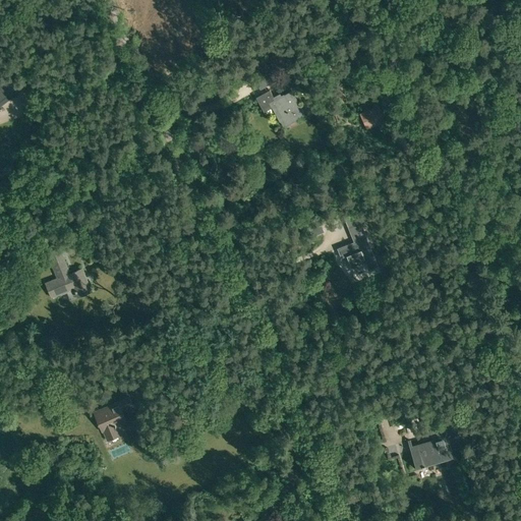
[(0,80),(0,105),(21,90),(9,74),(0,80)]
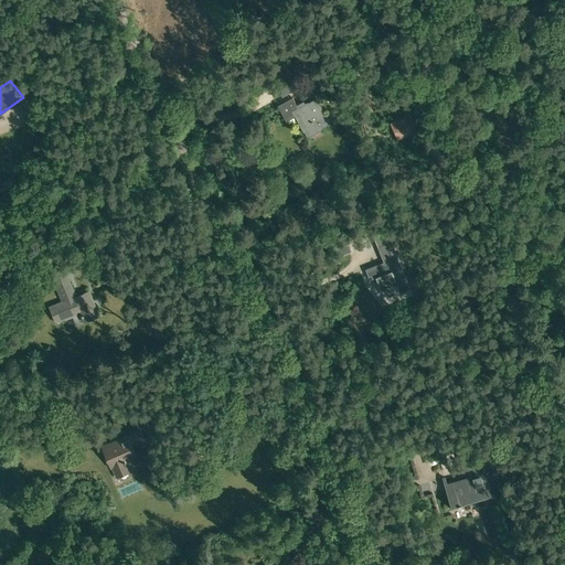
[(296,115),(307,136),(330,124),(316,98),(305,104),(304,102),(297,105),(292,97),(277,105),(286,120),(296,115)]
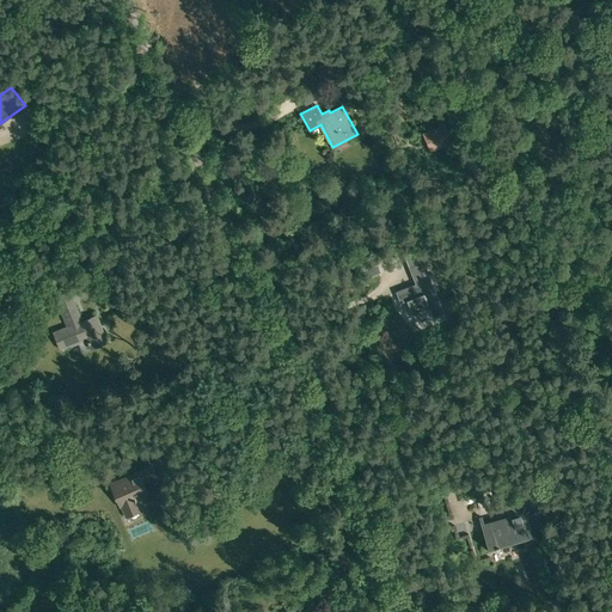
[(440,111),(439,108),(427,114),(432,123),(434,122),(432,115),(440,111)]
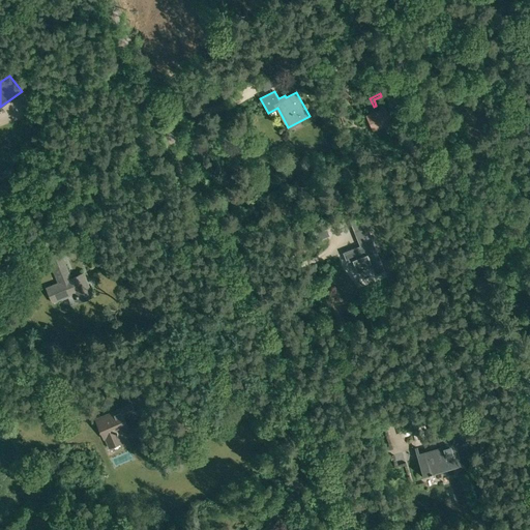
[(365,115),(373,131),(392,123),(385,107),(365,115)]
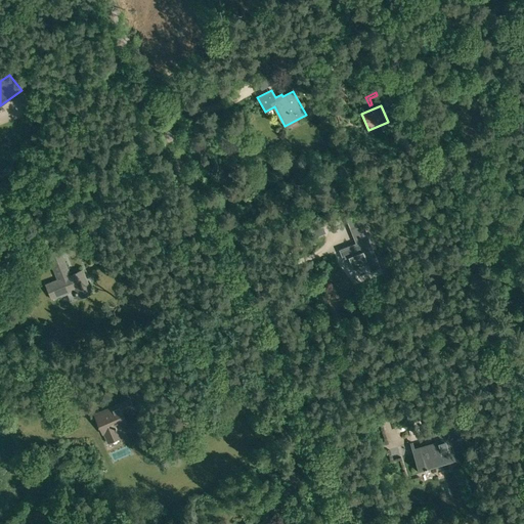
[(412,207),(416,216),(424,213),(421,203),(412,207)]
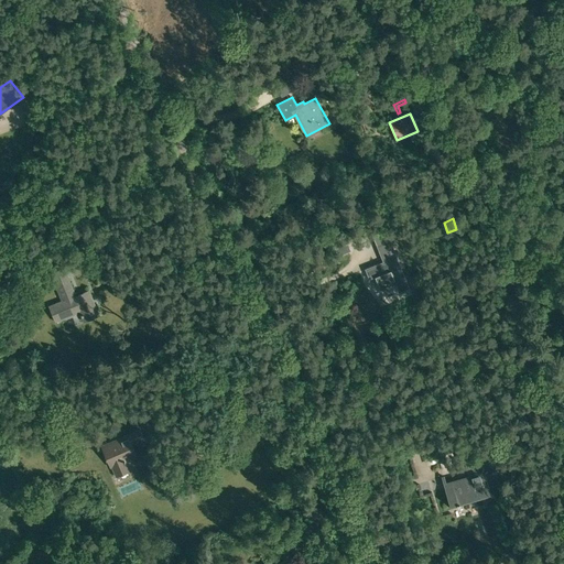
[(431,225),(435,239),(446,235),(442,221),(431,225)]
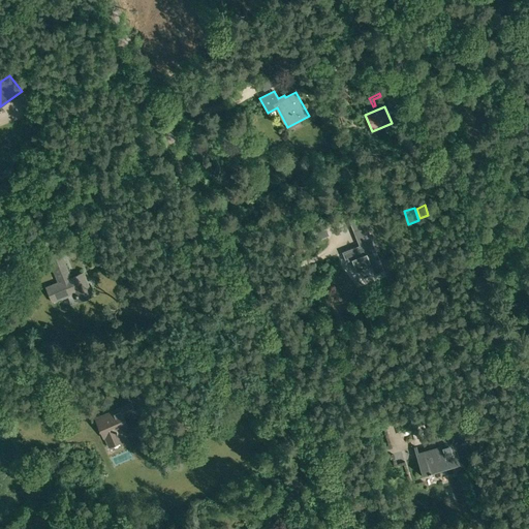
[(371,267),(373,274),(383,270),(366,225),(352,230),(359,245),(342,252),(345,261),(351,259),(356,272),(371,267)]
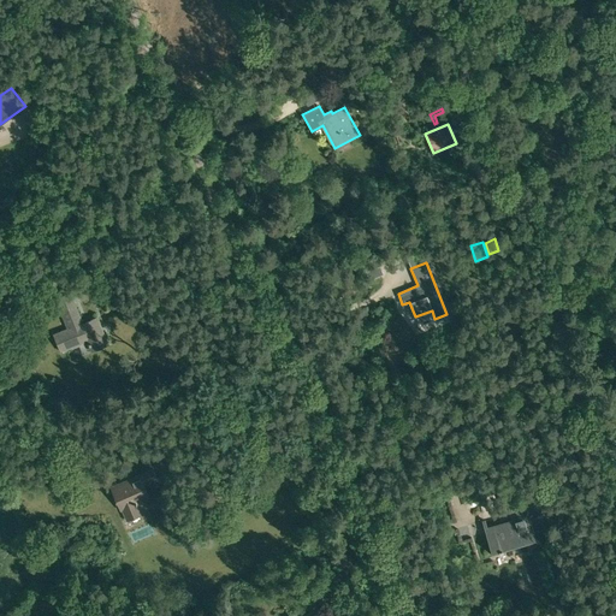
[(366,271),(369,278),(383,273),(379,266),(366,271)]
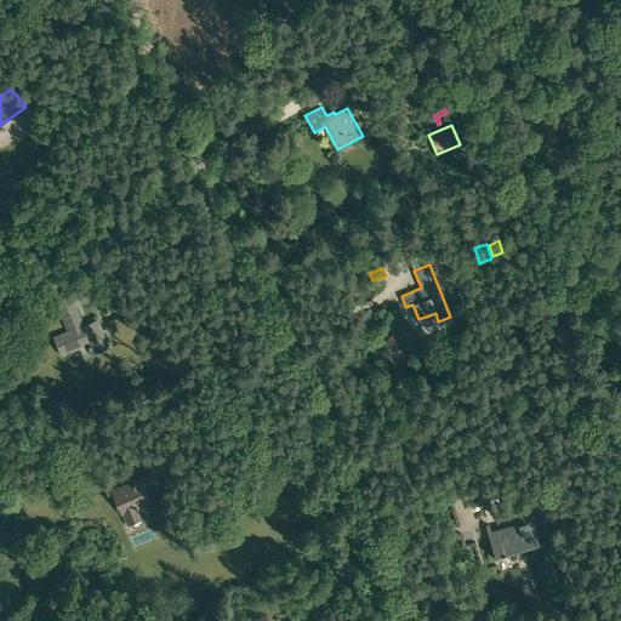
[(87,342),(92,353),(108,347),(97,320),(83,326),(69,296),(56,301),(69,331),(55,337),(61,353),(87,342)]
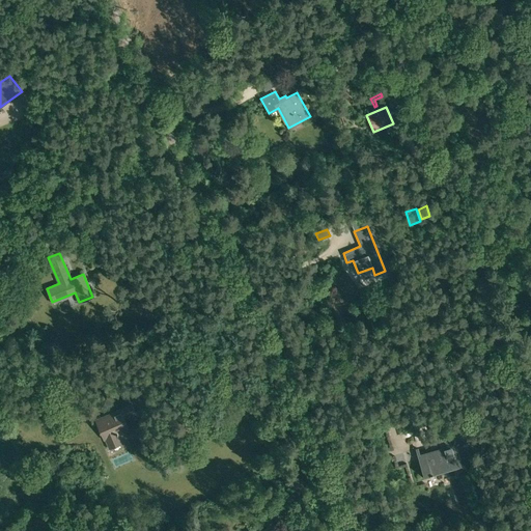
[(133,381),(137,391),(156,383),(151,373),(133,381)]
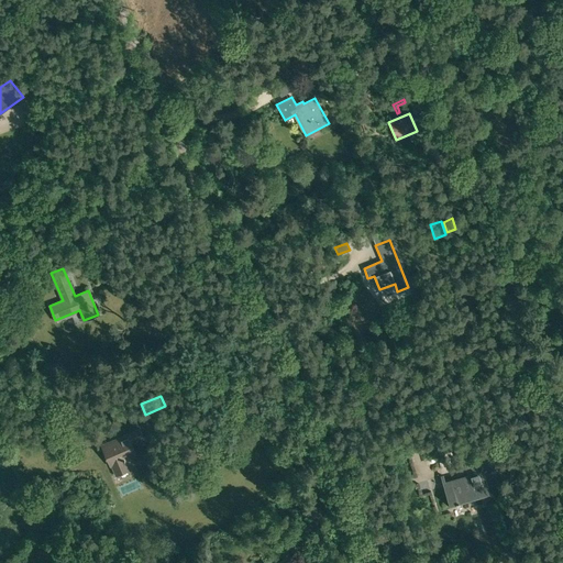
[(144,411),(141,404),(128,409),(130,417),(144,411)]
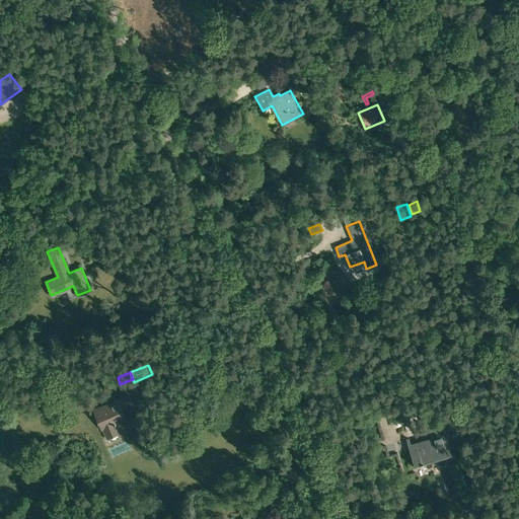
[(103,430),(106,438),(119,433),(129,428),(141,423),(138,415),(126,420),(121,408),(132,402),(129,395),(118,399),(119,401),(94,412),(102,430),(103,430)]
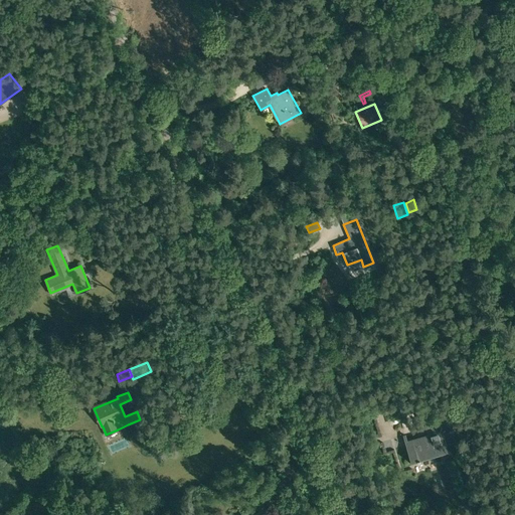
[(406,441),(411,459),(446,449),(437,419),(436,415),(423,418),(424,422),(424,423),(427,435),(406,441)]
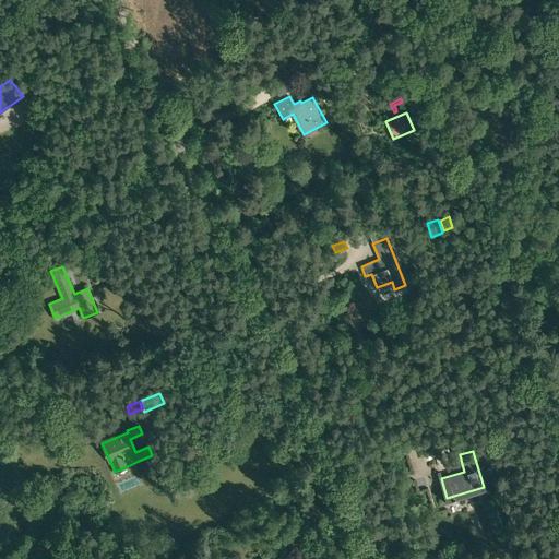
[(435,462),(421,466),(425,476),(438,473),(435,462)]
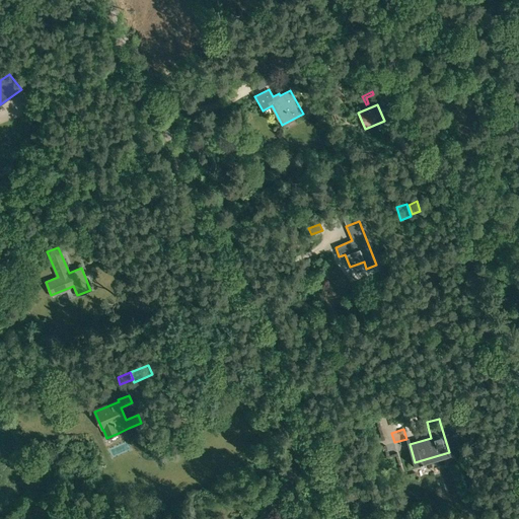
[(120,466),(139,463),(137,454),(118,458),(120,466)]
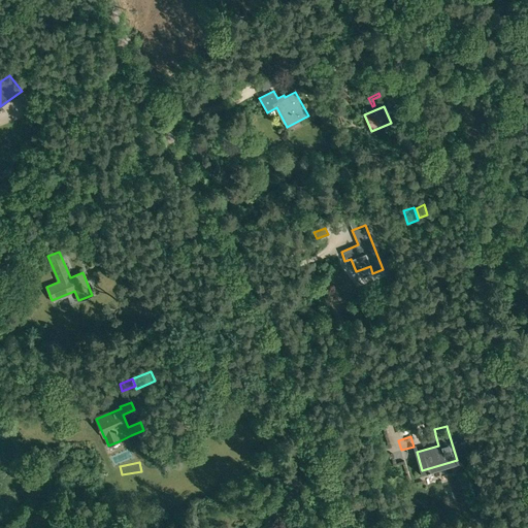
[(439,485),(465,477),(463,469),(437,476),(439,485)]
